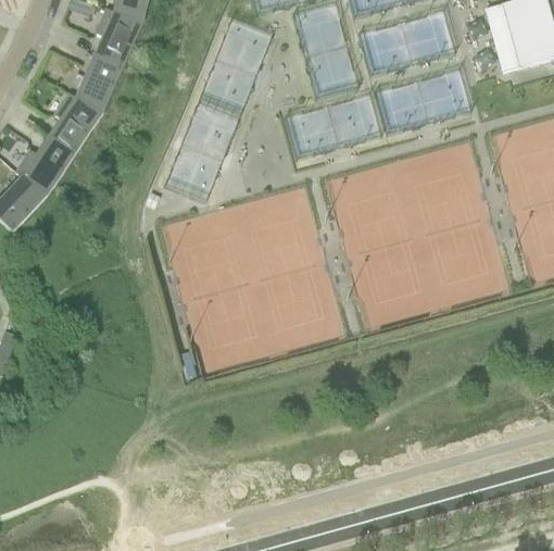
[(75,0),(67,21),(87,28),(96,4),(85,0),(75,0)]
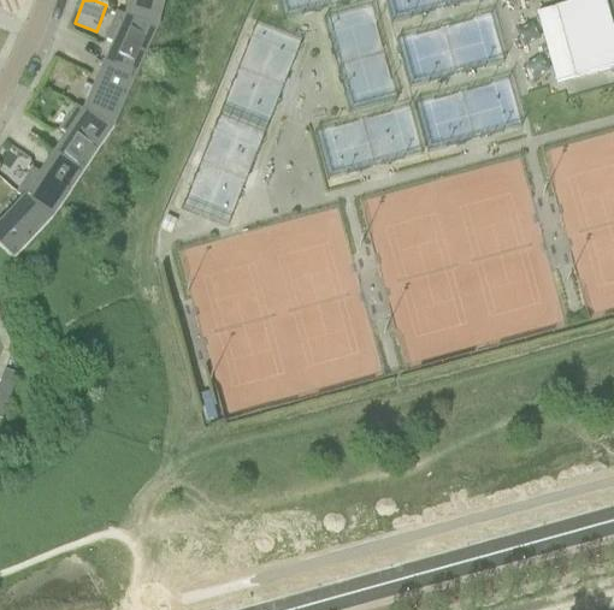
[(159,24),(165,0),(129,0),(127,11),(118,9),(118,10),(159,24)]
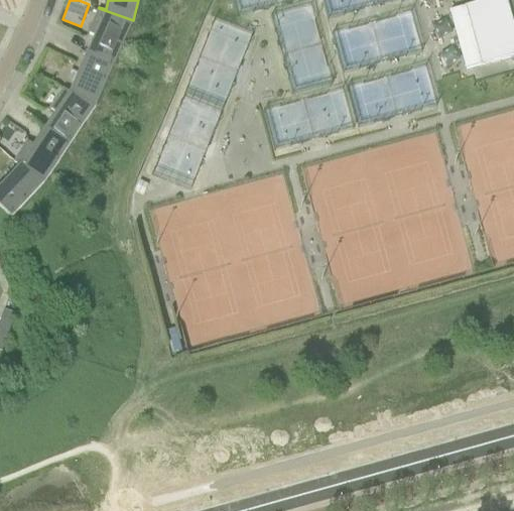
[(479,0),(466,4),(482,62),(513,53),(513,0),(479,0)]
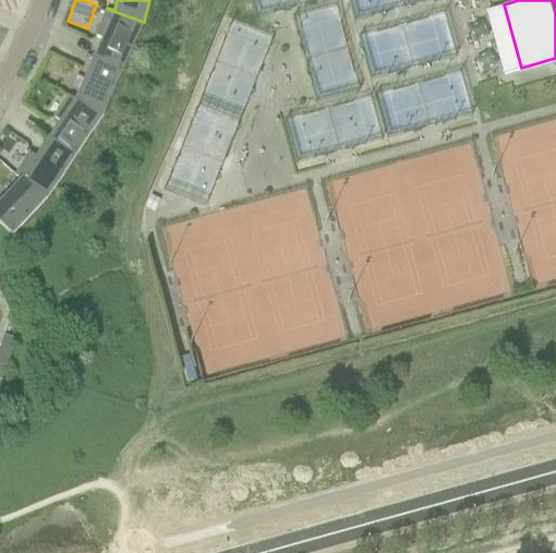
[(482,80),(500,74),(481,4),(462,10),(482,80)]
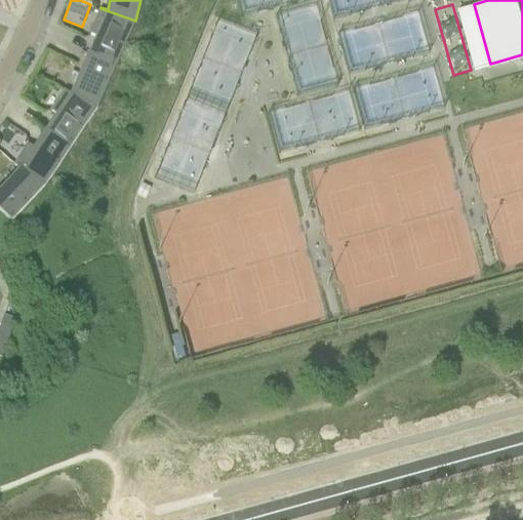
[(117,64),(135,21),(101,8),(91,30),(97,33),(89,51),(117,64)]
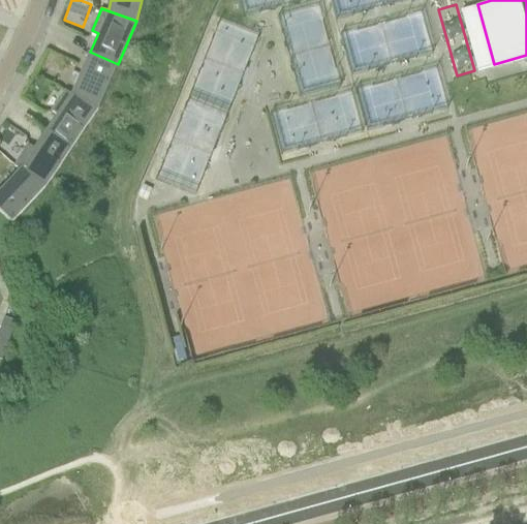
[(98,108),(118,64),(90,52),(72,91),(66,88),(65,89),(98,108)]
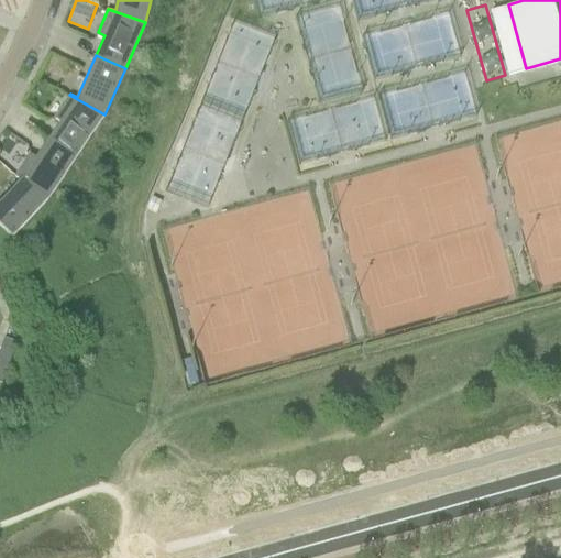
[(77,156),(105,115),(69,95),(55,116),(62,120),(50,139),(77,156)]
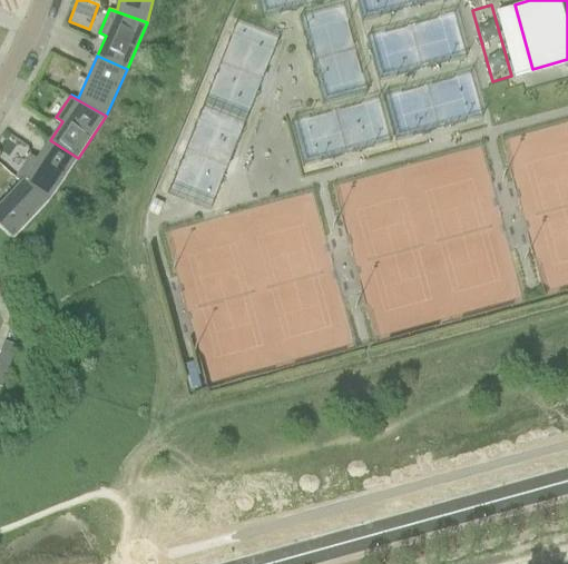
[(49,200),(78,158),(50,140),(38,158),(31,154),(18,175),(49,200)]
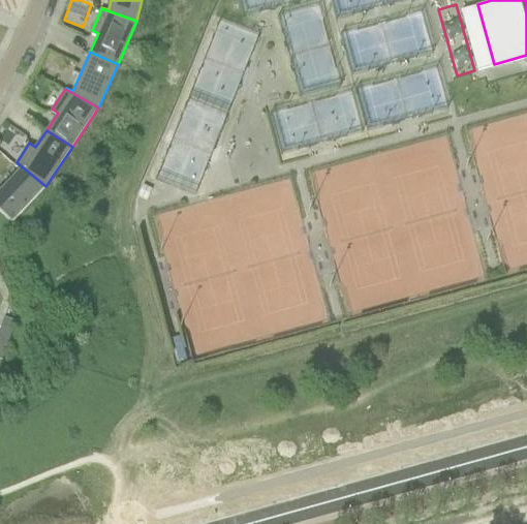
[(0,209),(12,221),(45,186),(17,162),(16,163),(21,168),(0,190),(0,209)]
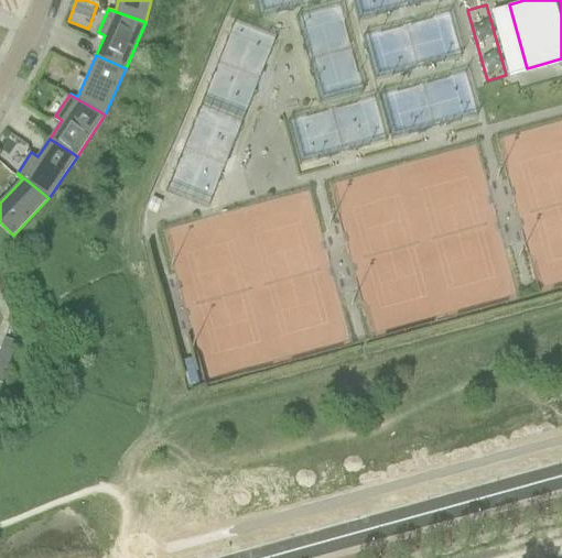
[(0,380),(2,381),(18,339),(4,335),(0,348),(0,380)]
